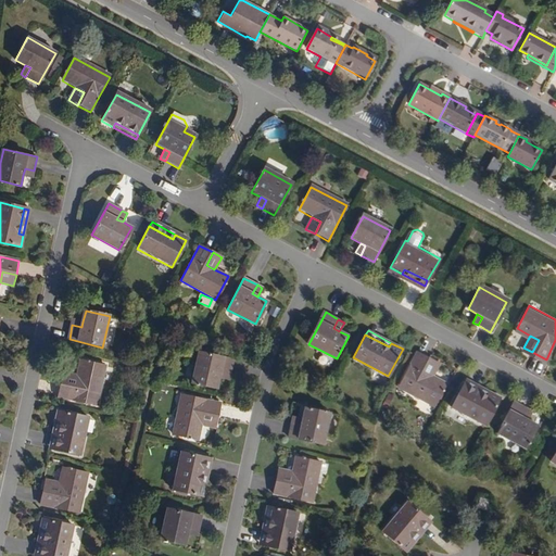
[(432,406),(445,383),(431,376),(422,371),(429,359),(416,353),(396,387),(432,406)]
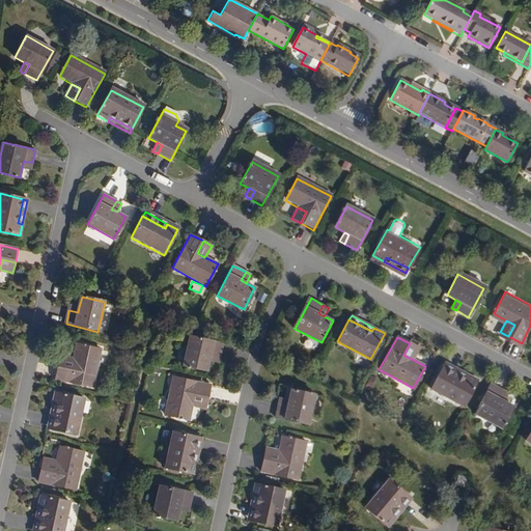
[(221,347),(188,340),(182,370),(204,375),(206,365),(208,359),(218,362),(221,347)]
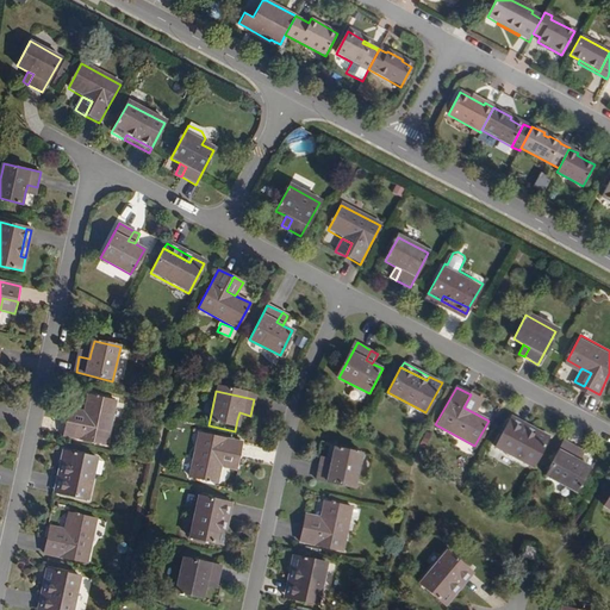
[(464,408),(473,412),(480,399),(471,394),(464,408)]
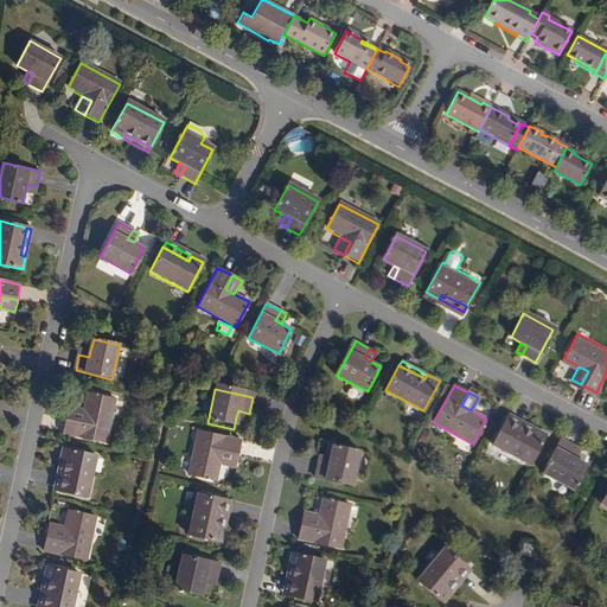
[(114,401),(87,394),(82,410),(80,421),(65,419),(62,434),(103,443),(114,401)]
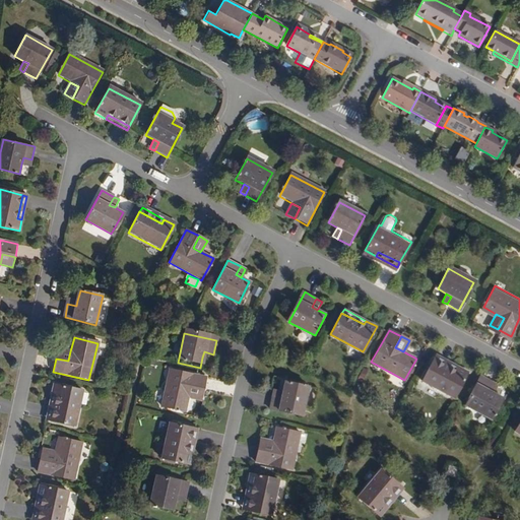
[(68,361),(70,351),(59,348),(56,359),(68,361)]
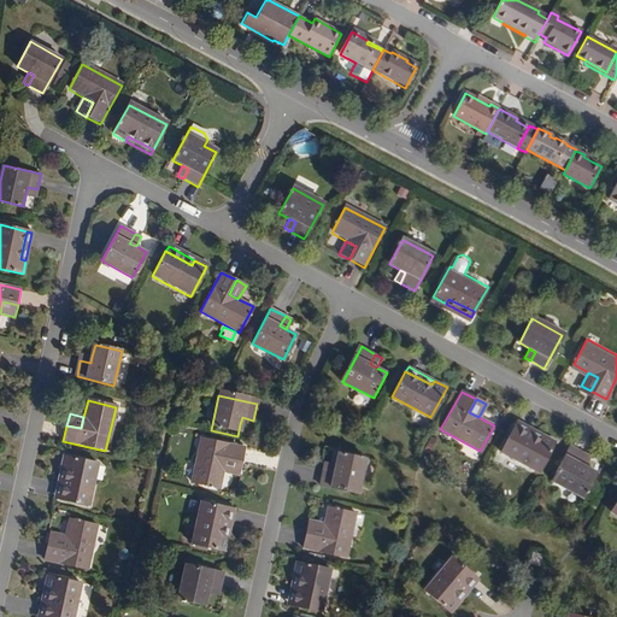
[(539,440),(541,435),(515,421),(512,425),(539,440)]
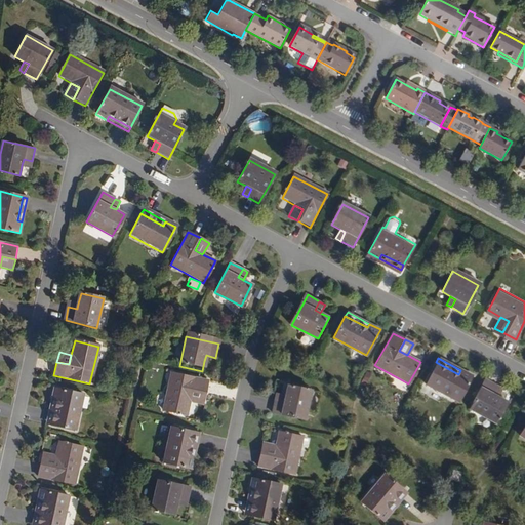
[(458,374),(436,362),(425,384),(457,401),(472,376),(460,370),(458,374)]
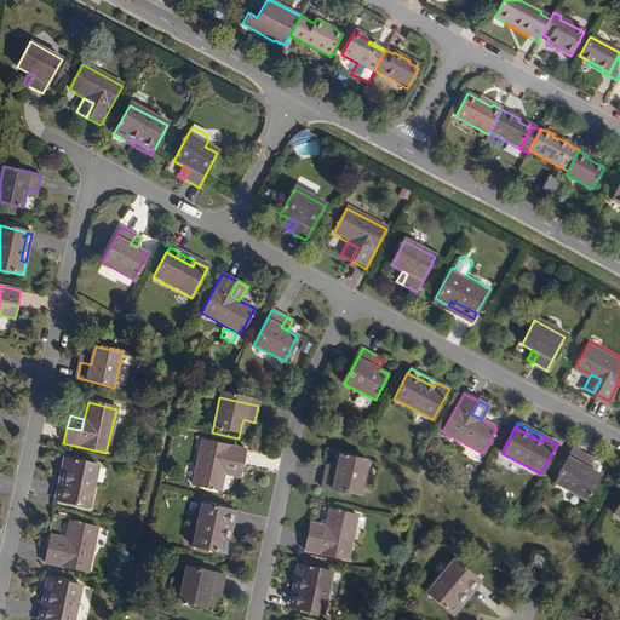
[(245,455),(202,446),(193,491),(219,497),(223,480),(225,469),(241,472),(245,455)]
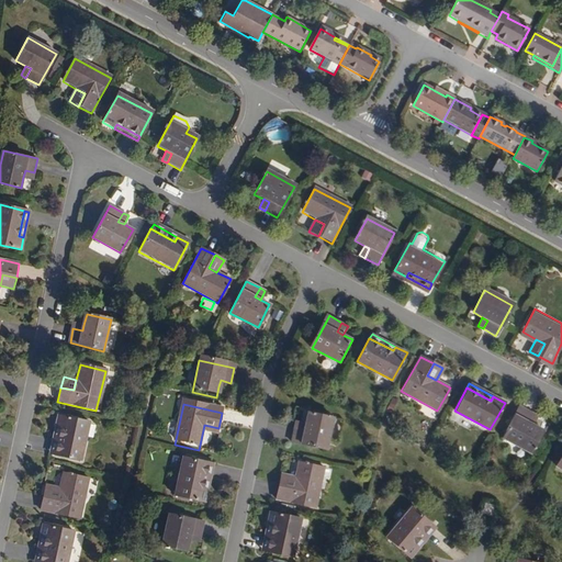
[(529,418),(517,411),(499,442),(528,458),(540,436),(530,430),(525,427),(529,418)]
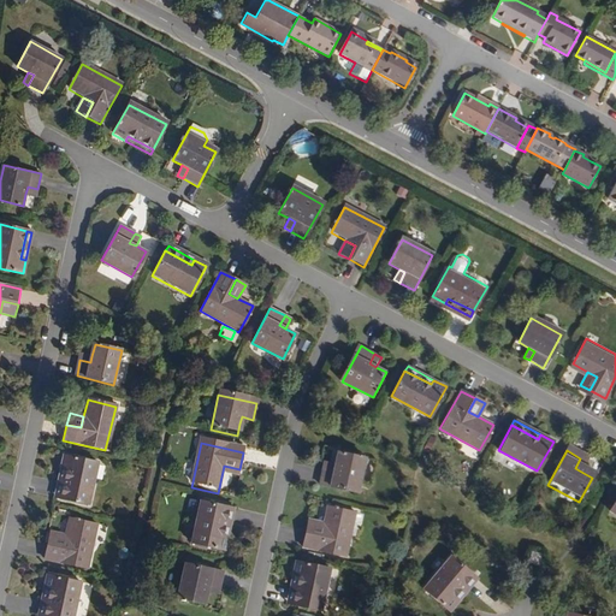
[(365,457),(337,451),(335,463),(333,469),(323,467),(319,484),(357,491),(365,457)]
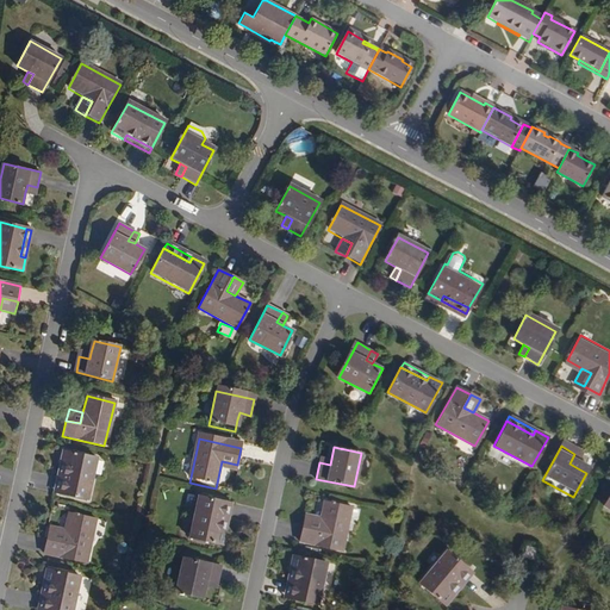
[(95,460),(63,452),(60,466),(64,467),(58,496),(86,502),(95,460)]
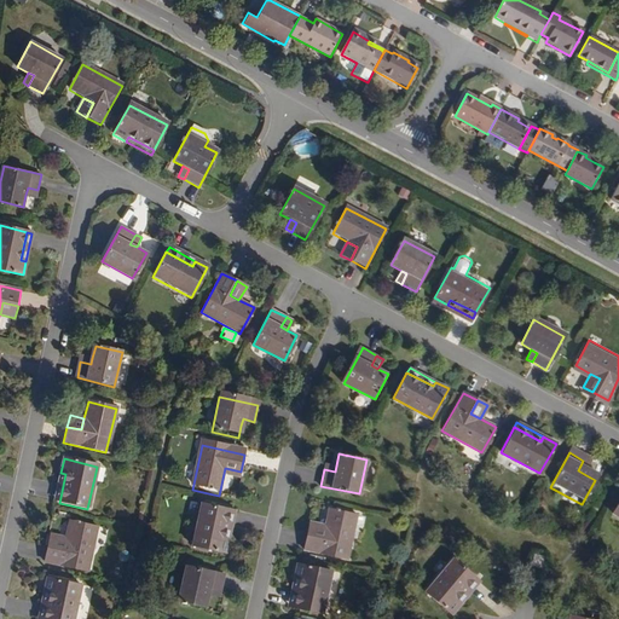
[(578,470),(584,474),(589,463),(583,461),(578,470)]
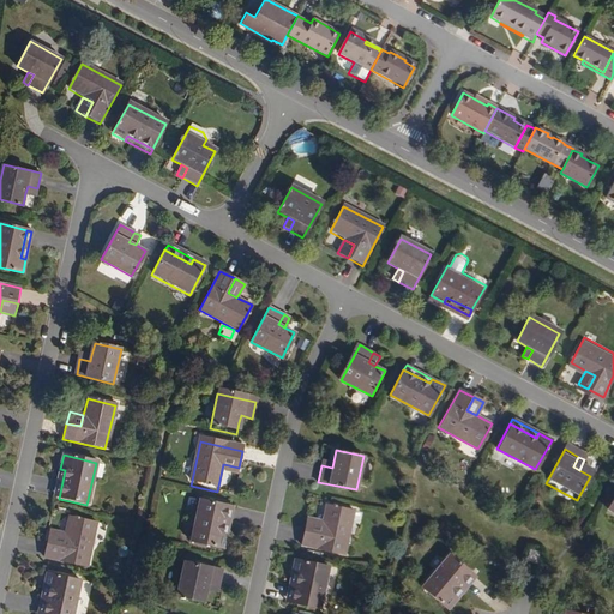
[(223,464),(221,475),(236,479),(239,468),(223,464)]
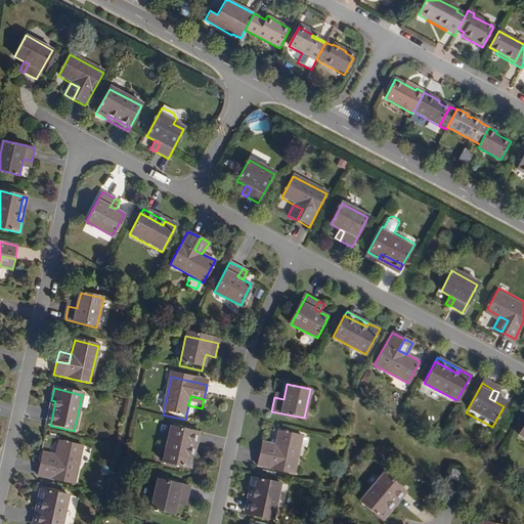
[(50,426),(55,401),(51,400),(46,425),(50,426)]
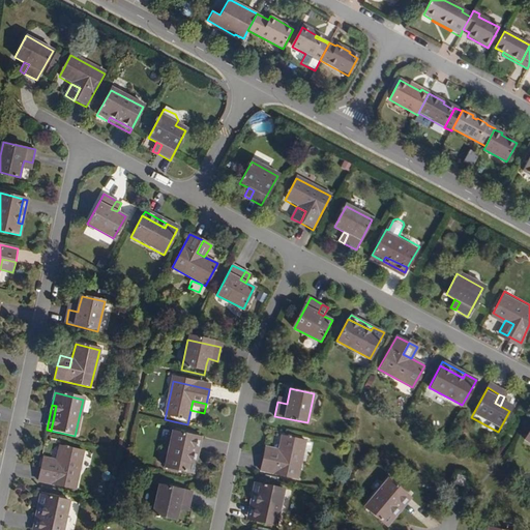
[(194,437),(169,432),(162,468),(189,474),(193,463),(188,463),(194,437)]
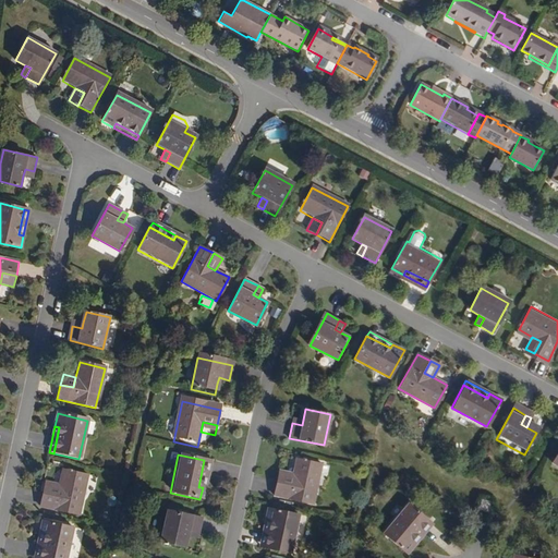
[(322,463),(296,458),(292,472),(290,483),(277,480),(274,494),(312,502),(322,463)]
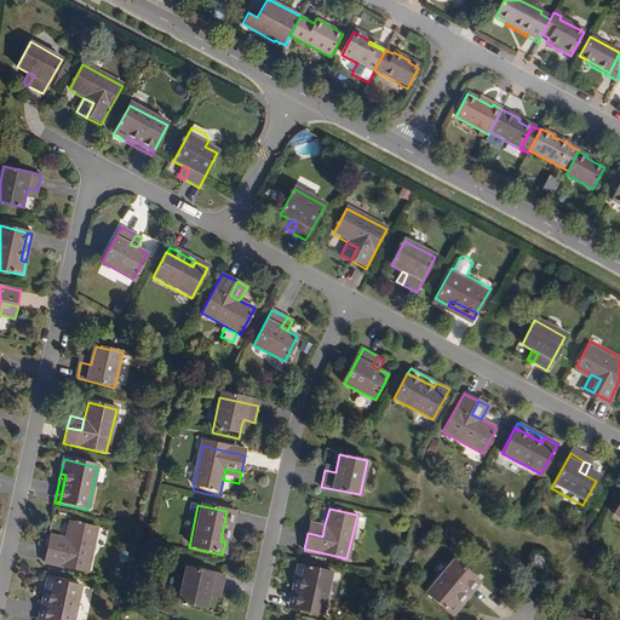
[(225,541),(231,512),(227,511),(220,541),(225,541)]
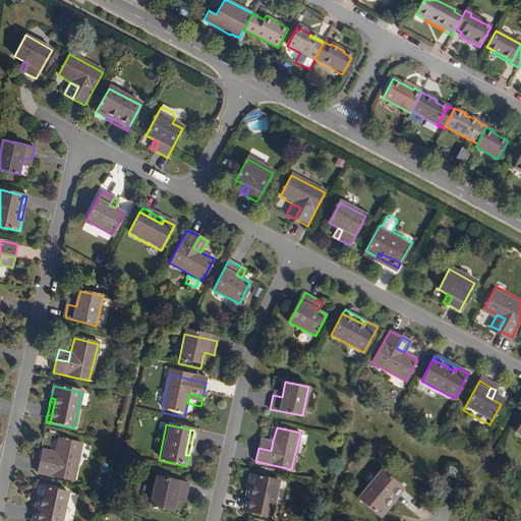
[(82,444),(59,439),(55,453),(53,462),(41,460),(38,472),(74,481),(82,444)]
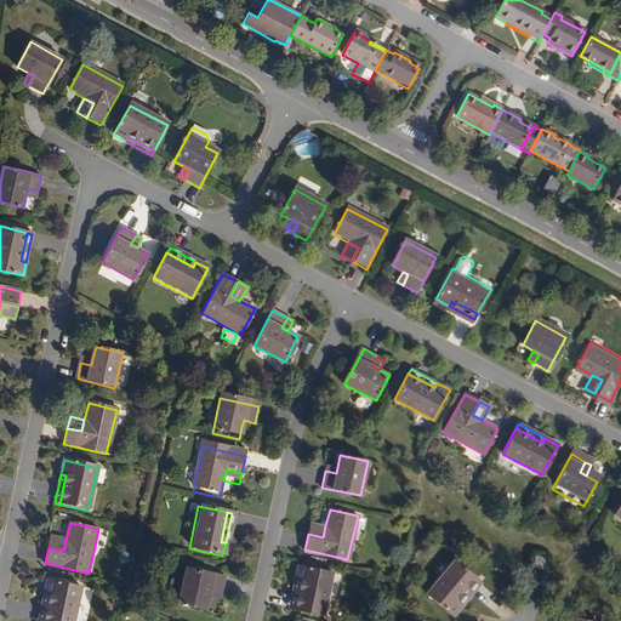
[(323,537),(325,525),(312,523),(308,534),(323,537)]
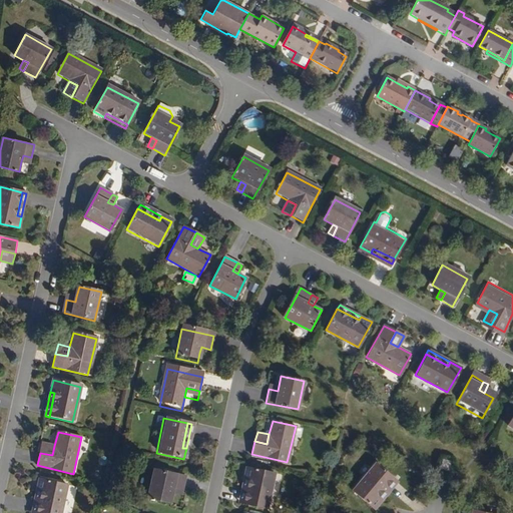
[(40,453),(52,455),(54,446),(42,443),(40,453)]
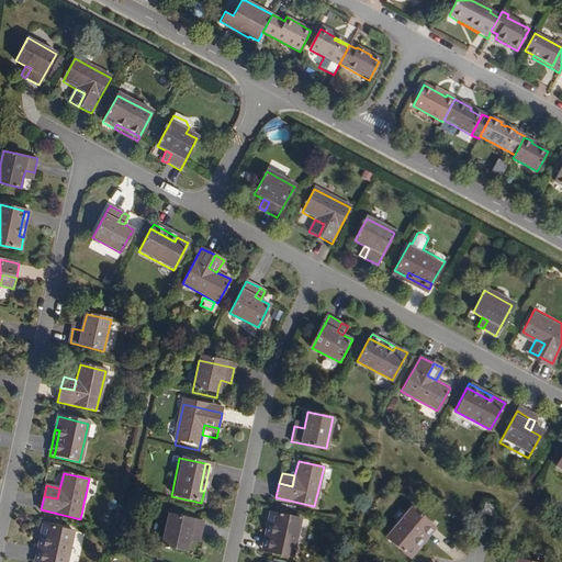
[(429,524),(409,507),(383,538),(407,558),(416,548),(412,544),(429,524)]
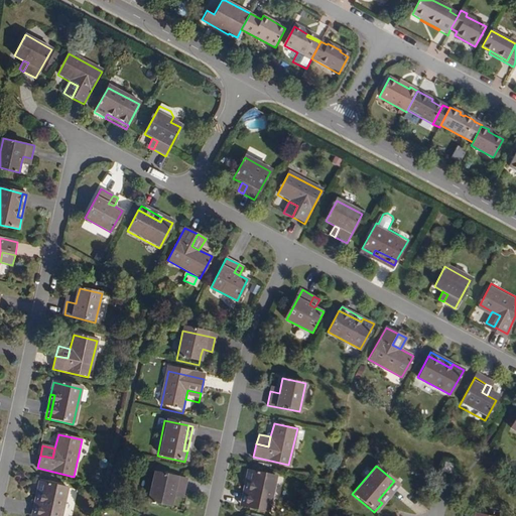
[(277,476),(249,470),(246,481),(251,482),(245,506),(268,511),(277,476)]
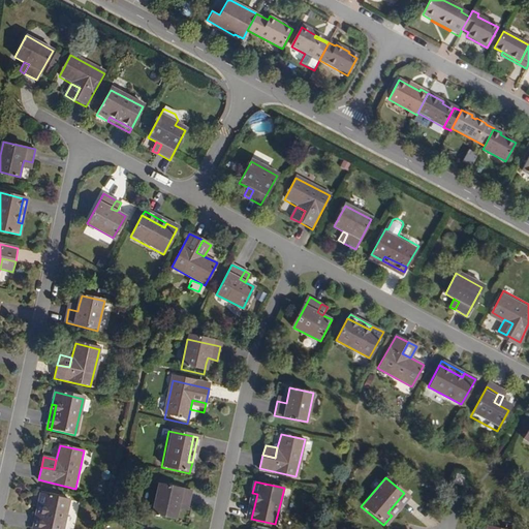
[(190,491),(158,485),(152,514),(174,519),(176,508),(178,502),(187,504),(190,491)]
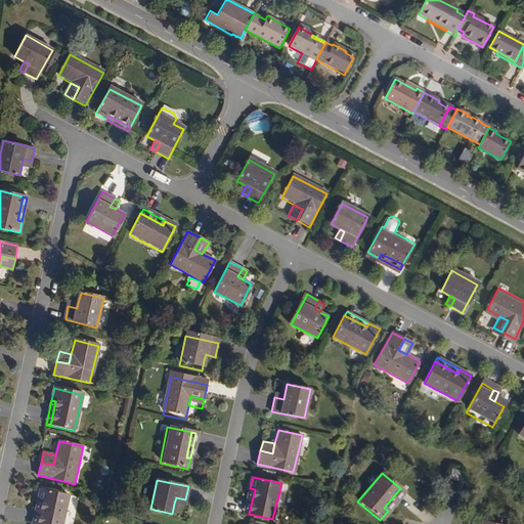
[(250,488),(245,513),(249,514),(255,489),(250,488)]
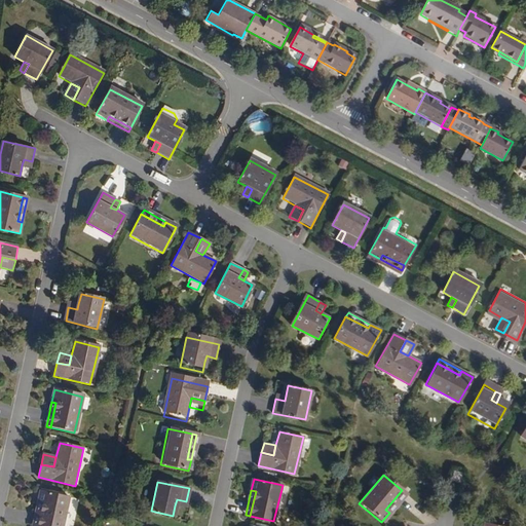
[(389,513),(406,493),(402,490),(385,510),(389,513)]
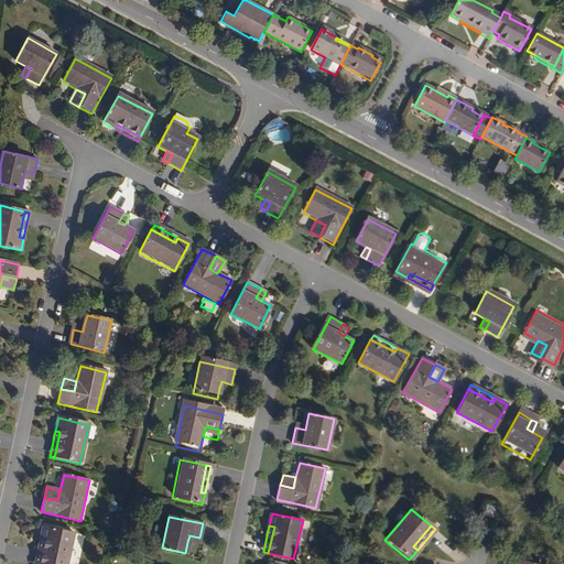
[(68,563),(75,534),(44,527),(41,540),(46,542),(41,563),(68,563)]
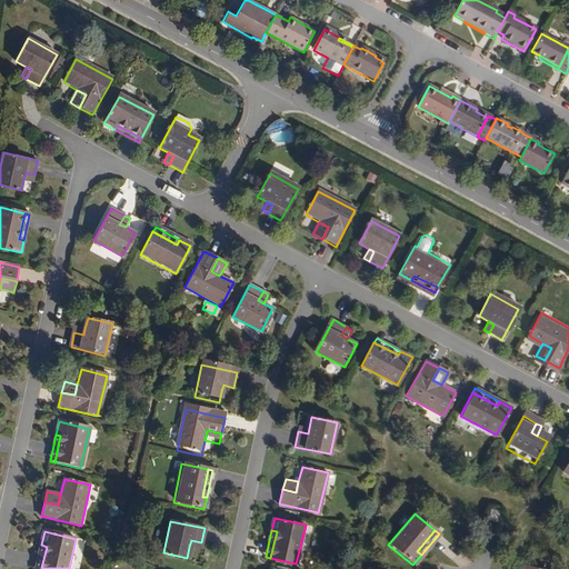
[(41,568),(47,547),(41,545),(35,568),(41,568)]
